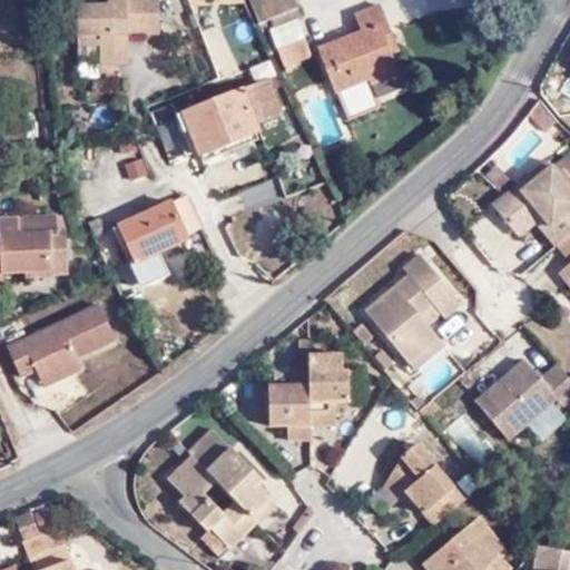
[(109,0),(110,1),(79,1),(79,42),(100,42),(100,62),(127,61),(127,30),(160,30),(159,0),(109,0)]
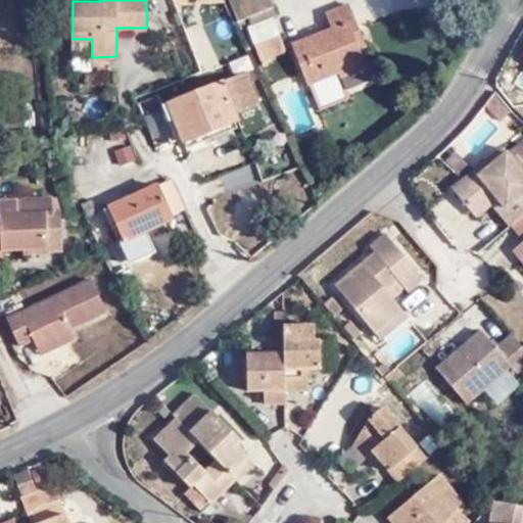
[(195,72),(243,55),(225,0),(174,0),(178,10),(196,4),(202,21),(181,29),(195,72)]
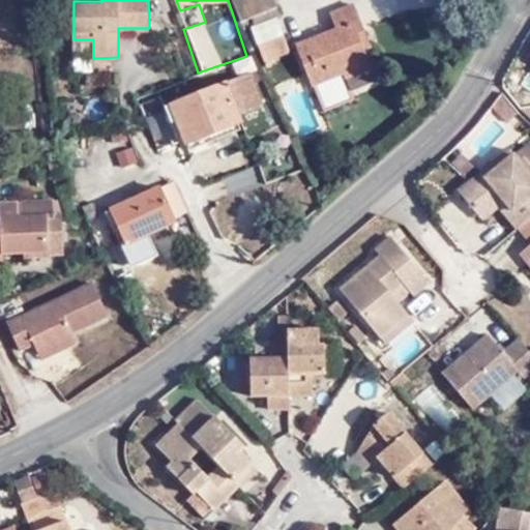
[(268,24),(284,17),(275,0),(236,0),(247,23),(263,15),(268,24)]
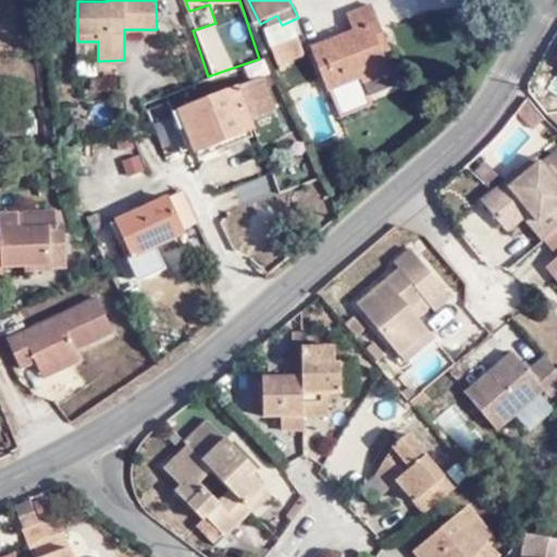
[(310,47),(327,88),(358,75),(366,94),(395,79),(378,38),(385,35),(371,3),(347,14),(353,29),(310,47)]
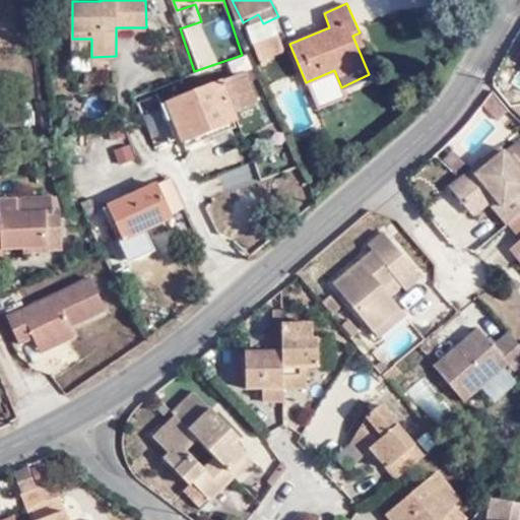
[(258,56),(281,46),(275,31),(252,42),(258,56)]
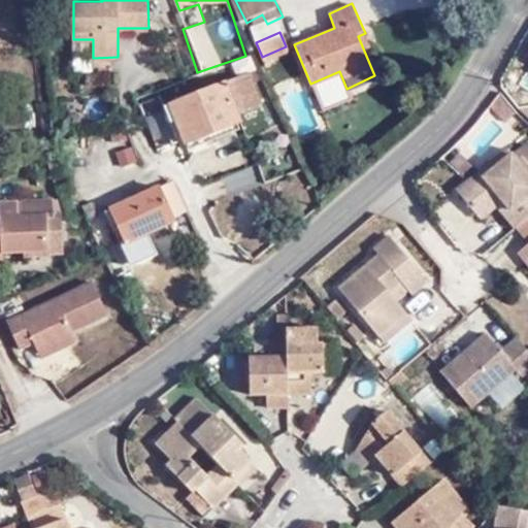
[(73,58),(93,58),(93,39),(73,39),(73,58)]
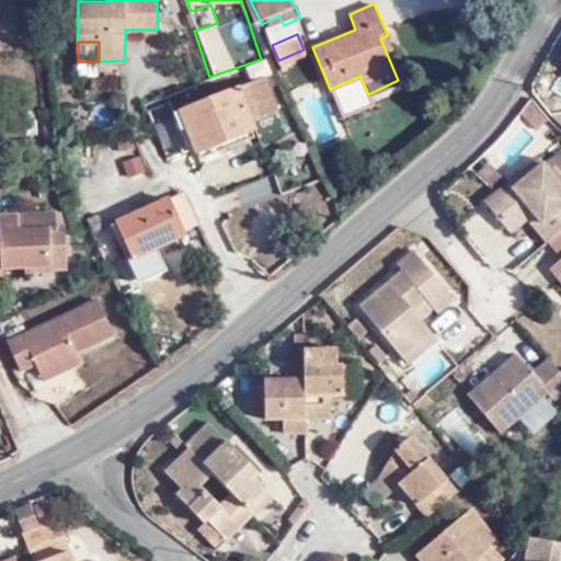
[(278,114),(265,81),(182,116),(198,156),(258,130),(254,124),(278,114)]
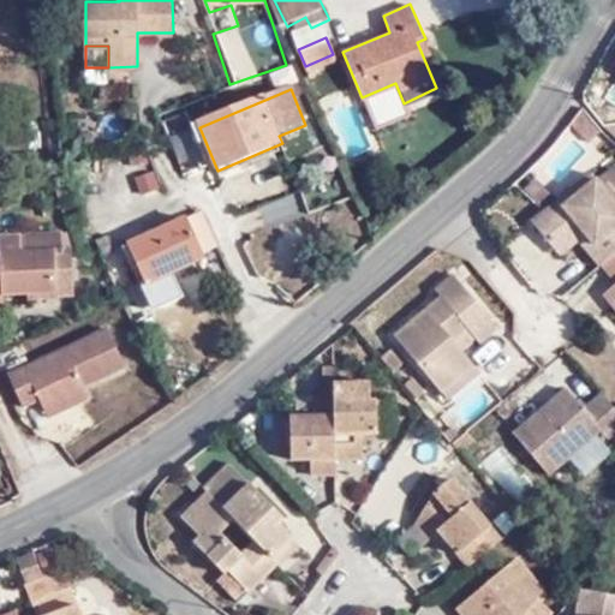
[(602,130),(583,111),(572,121),(589,138),(602,130)]
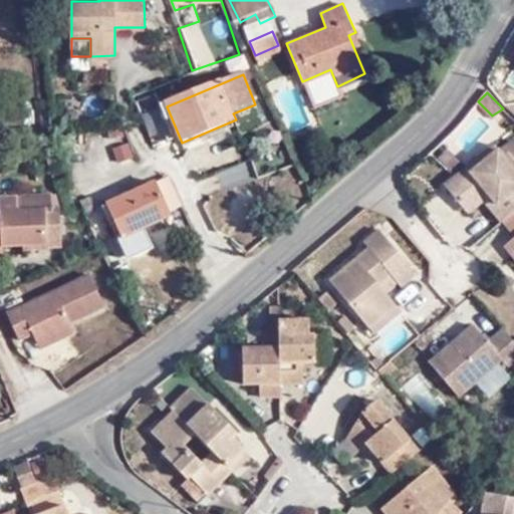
[(513,141),(510,138),(494,150),(509,171),(513,167),(513,141)]
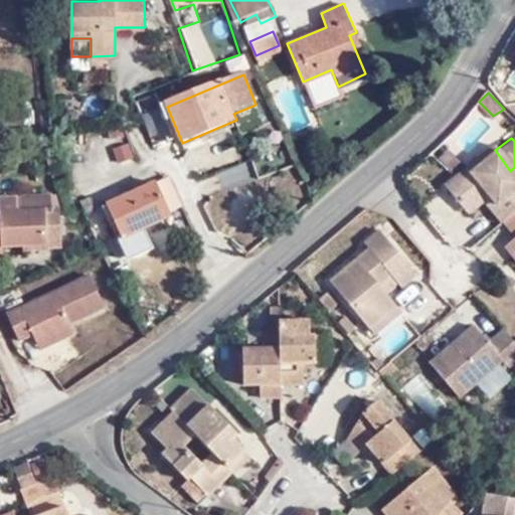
[(118,164),(134,159),(130,144),(114,149),(118,164)]
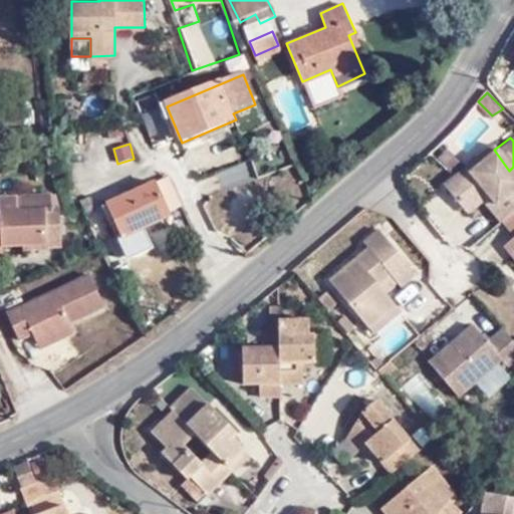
[(480,199),(498,221),(501,220),(513,209),(513,176),(509,171),(494,150),(491,146),(443,184),(465,212),(480,199)]
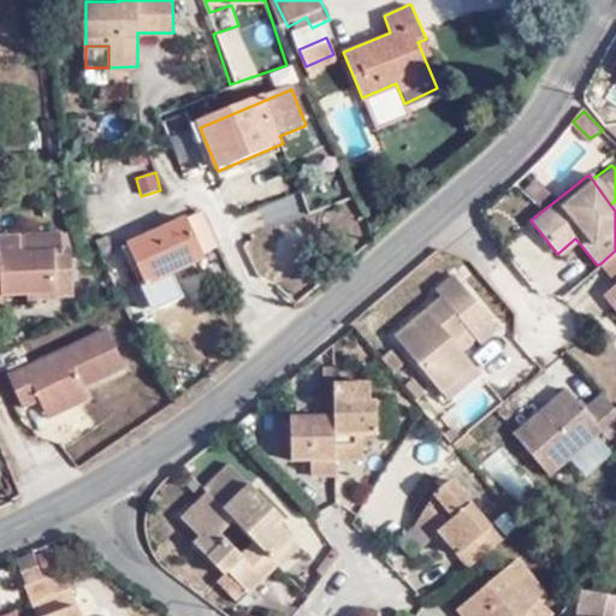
[(211,261),(191,219),(129,244),(136,264),(140,264),(149,286),(211,261)]
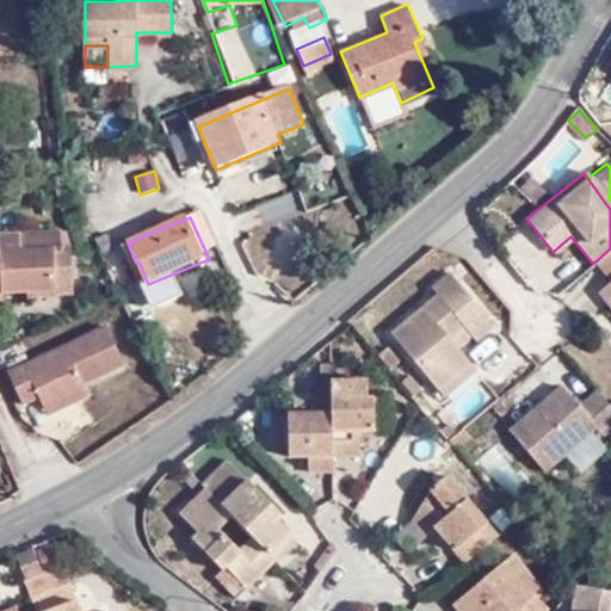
[(20,235),(18,252),(29,252),(31,236),(20,235)]
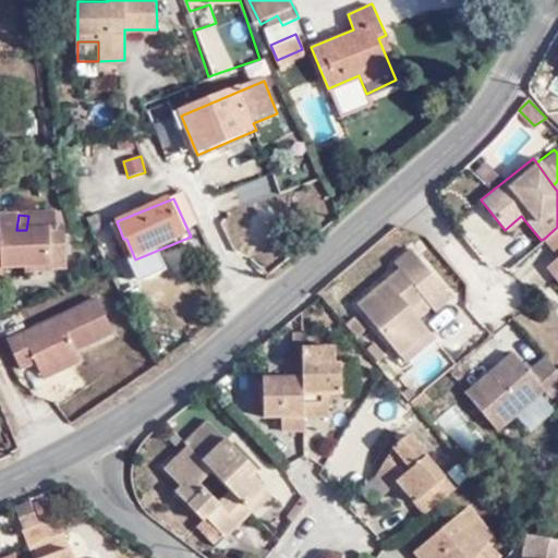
[(26,230),(16,230),(0,229),(0,278),(2,278),(2,266),(26,267),(27,271),(52,273),(55,250),(64,251),(65,219),(28,216),(26,230)]
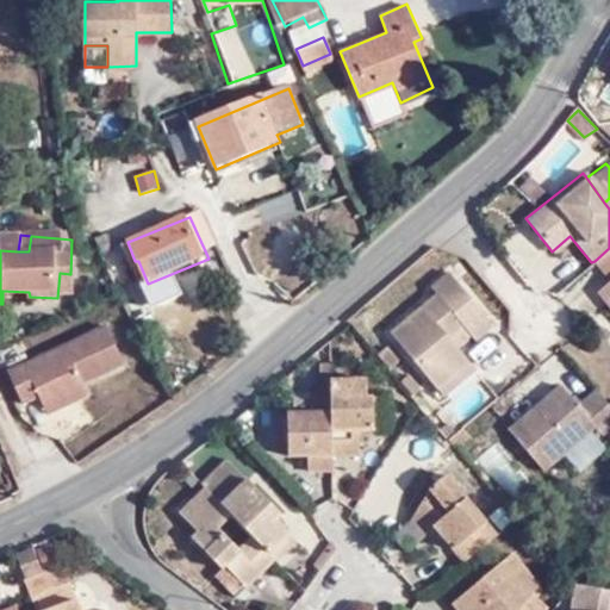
[(609,248),(595,261),(609,278),(609,279),(596,292),(609,307),(609,248)]
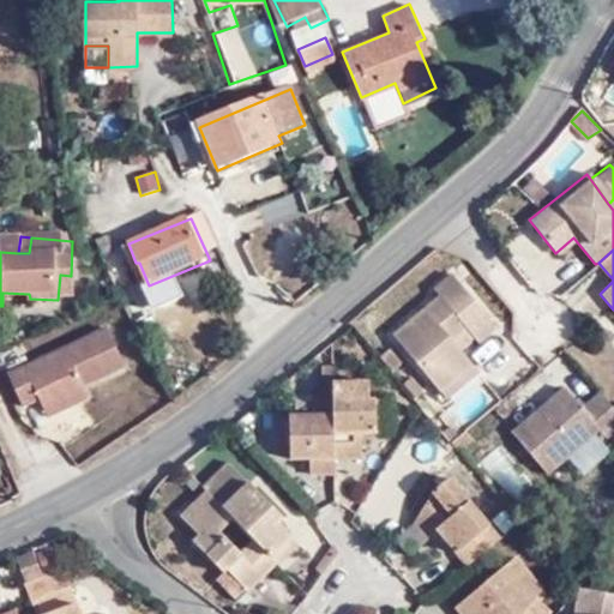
[(393,329),(446,393),(476,369),(453,343),(469,330),(475,336),(493,323),(449,269),(432,283),(437,289),(393,329)]
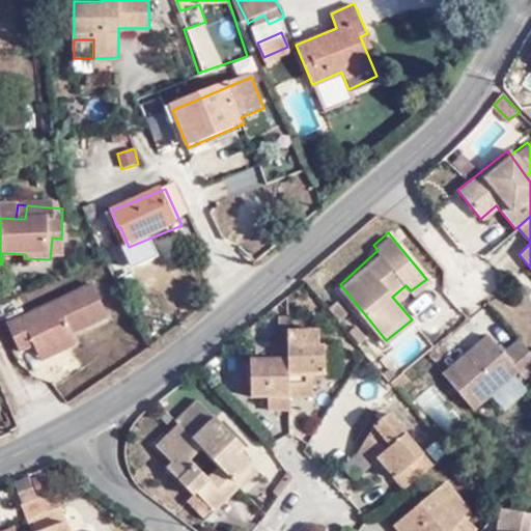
[(60,259),(61,239),(52,238),(50,259),(60,259)]
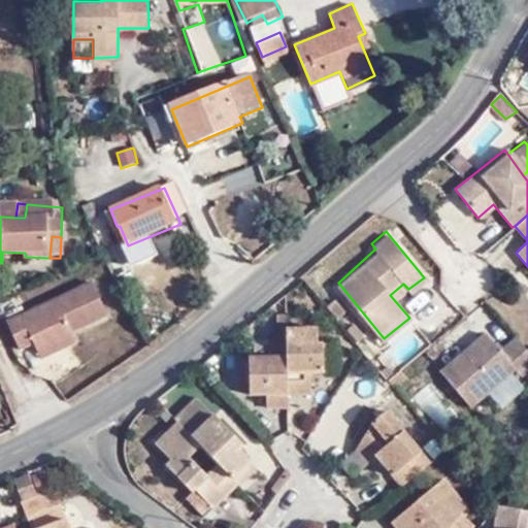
[(25,263),(26,257),(25,253),(2,252),(2,263),(25,263)]
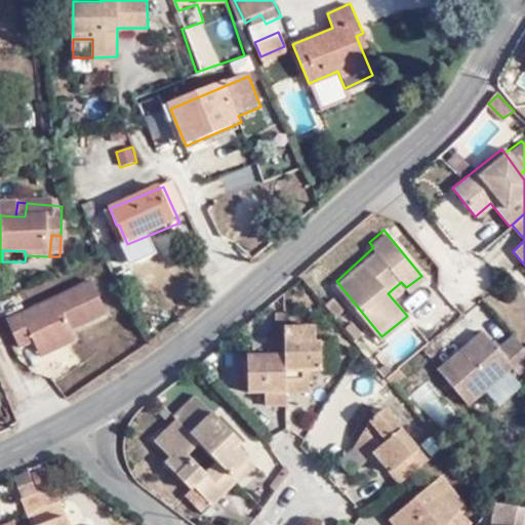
[(34,347),(70,330),(68,326),(105,310),(89,277),(3,318),(16,345),(31,337),(34,347)]
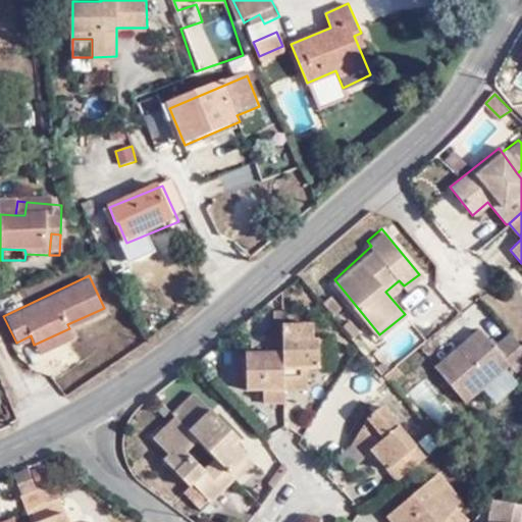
[(331,296),(323,303),(333,315),(342,307),(331,296)]
